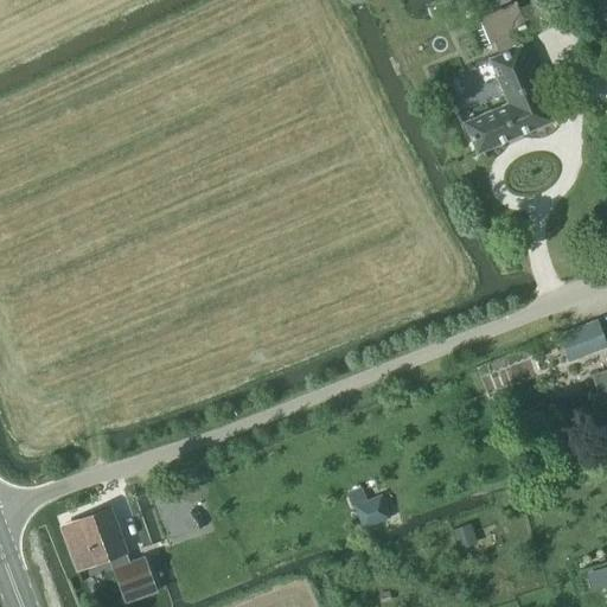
[(536,0),(536,1),(544,21),(557,16),(550,0),(536,0)]
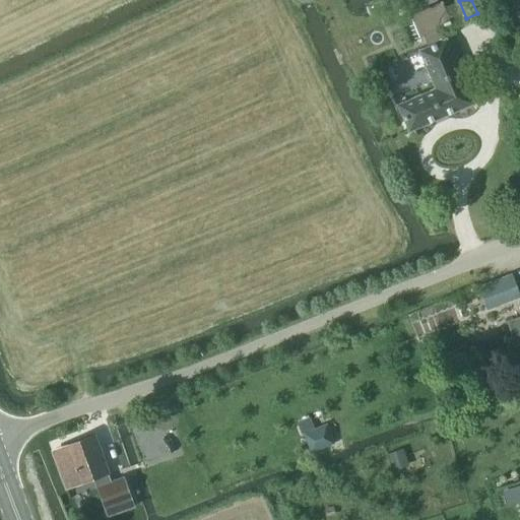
[(453,28),(444,7),(441,1),(412,13),(412,14),(400,19),(410,42),(423,37),(427,46),(417,50),(434,88),(395,105),(407,133),(473,104),(445,38),(443,39),(441,34),(453,28)]
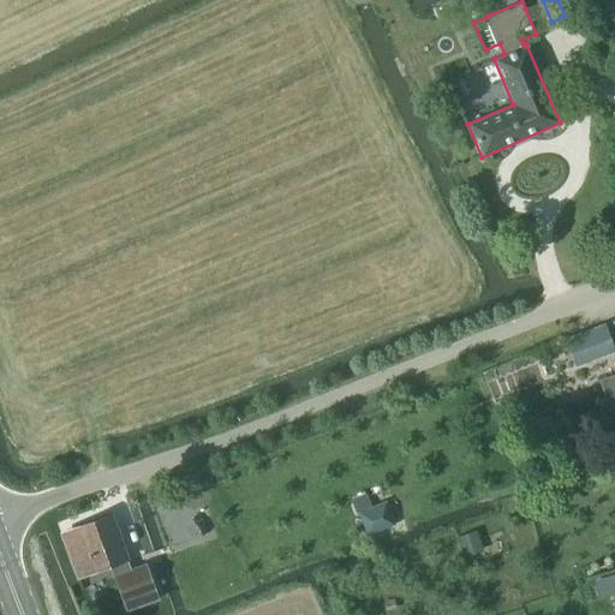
[(587,362),(614,352),(604,326),(577,335),(587,362)]
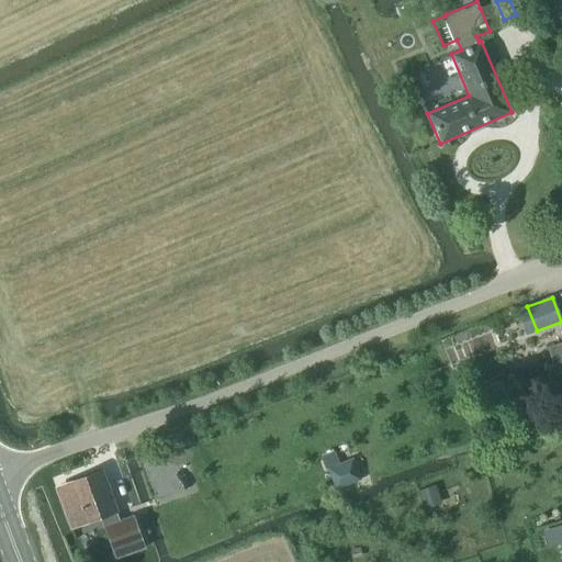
[(553,360),(561,356),(561,343),(549,348),(553,360)]
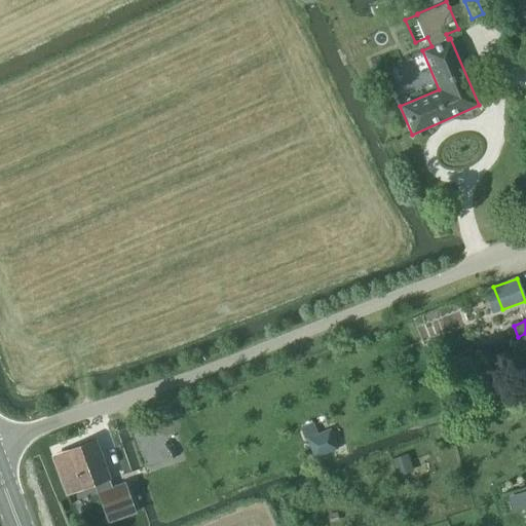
[(512,403),(525,398),(525,381),(521,383),(522,389),(510,393),(512,403)]
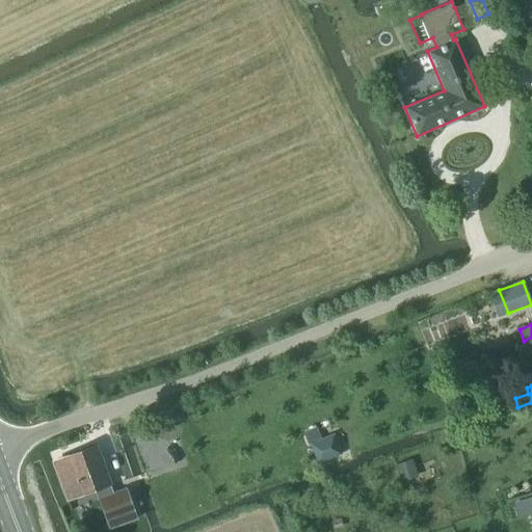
[(317,464),(341,455),(333,434),(309,444),(317,464)]
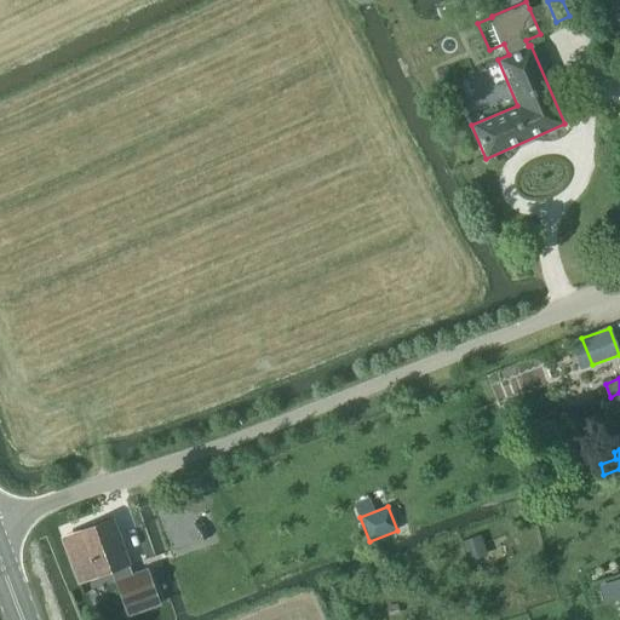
[(147,572),(132,577),(112,521),(62,539),(79,584),(115,570),(119,583),(118,584),(125,608),(155,597),(147,572)]
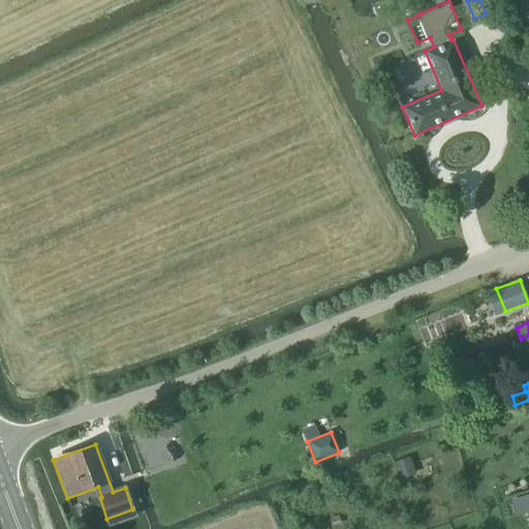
[(528,489),(504,497),(509,515),(528,508),(528,489)]
